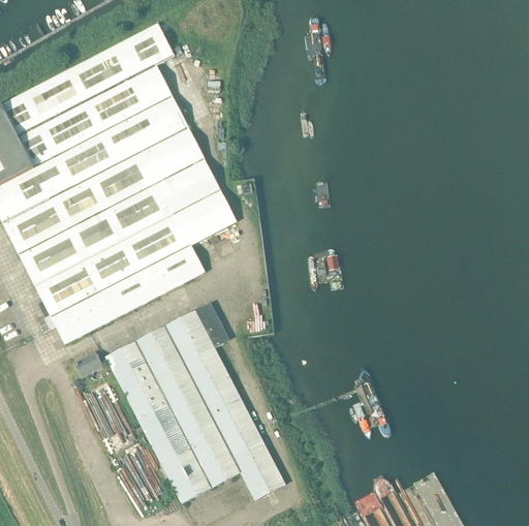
[(237,221),(160,73),(155,64),(174,55),(158,23),(0,103),(0,215),(51,313),(38,319),(43,331),(57,325),(66,343),(204,271),(190,245),(237,221)]
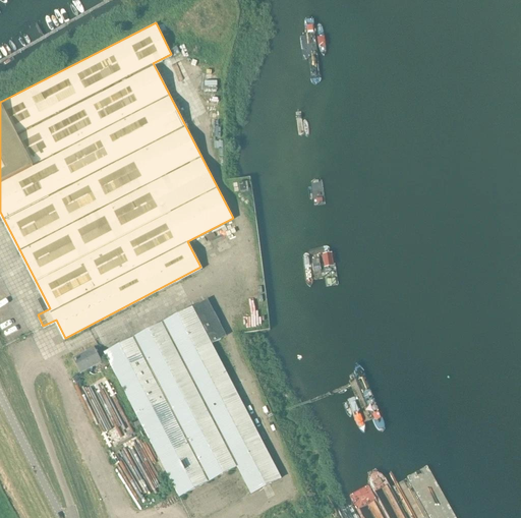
[(247,179),(239,180),(241,190),(249,189),(247,179)]
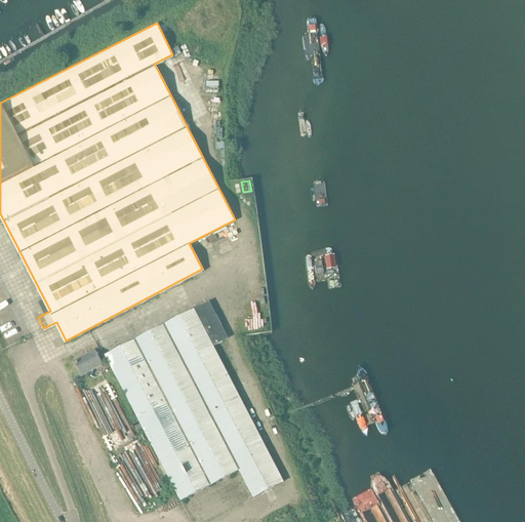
[(249,254),(250,266),(264,264),(261,252),(249,254)]
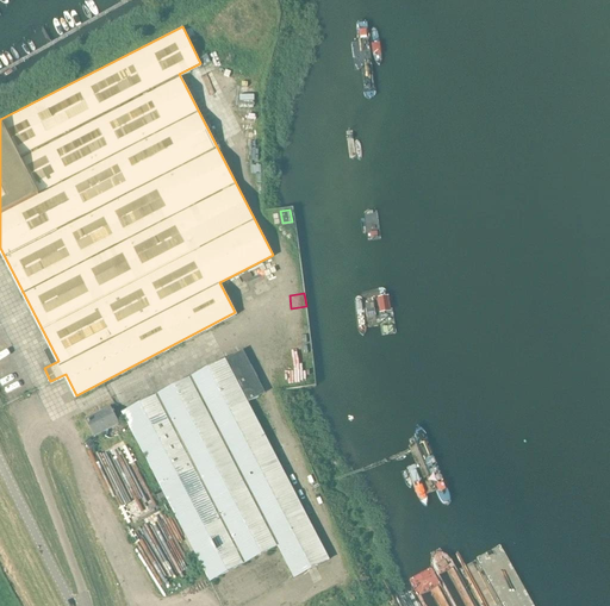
[(310,338),(309,324),(294,324),(294,338),(310,338)]
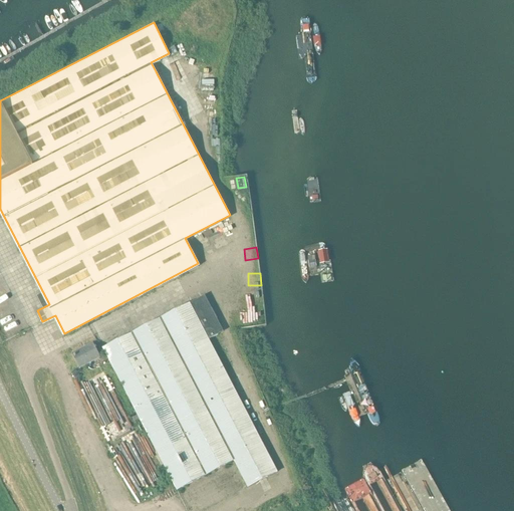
[(277,469),(273,460),(209,336),(224,328),(205,293),(103,346),(149,433),(140,438),(104,368),(109,366),(103,355),(98,358),(103,368),(81,379),(122,459),(121,460),(124,464),(139,490),(161,478),(158,472),(166,467),(177,488),(234,458),(248,484),(277,469)]
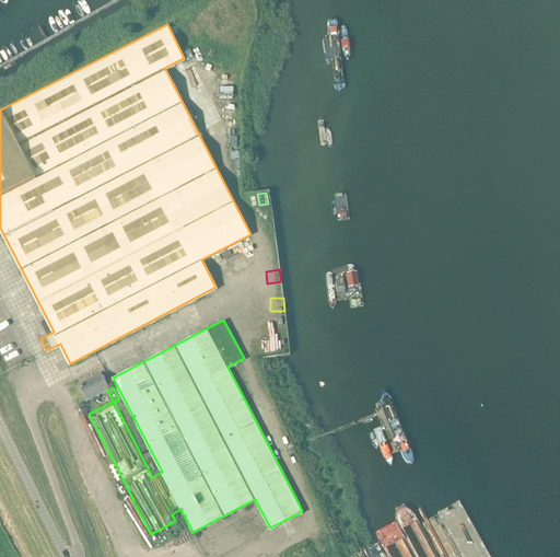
[(106,374),(103,375),(101,371),(79,383),(86,397),(109,386),(108,385),(112,384),(106,374)]
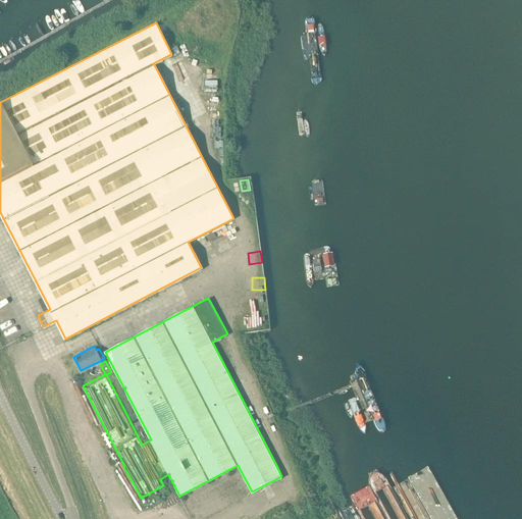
[(87,442),(81,444),(89,466),(95,464),(87,442)]
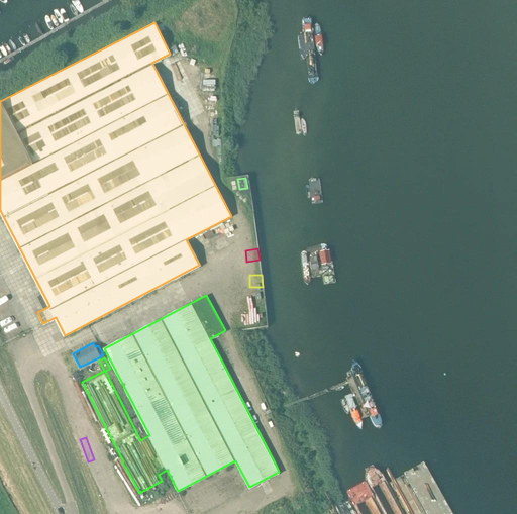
[(106,484),(100,487),(106,498),(111,496),(106,484)]
